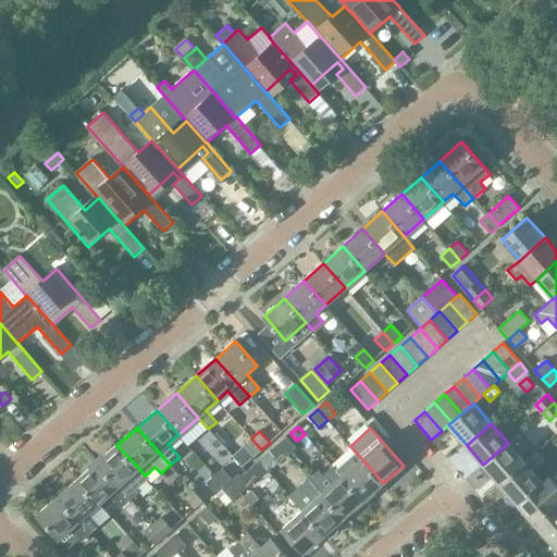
[(286,436),(277,444),(288,455),(296,448),(286,436)]
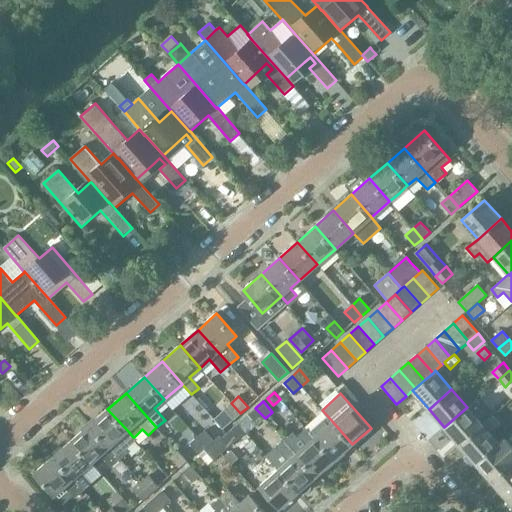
[(240,413),(231,403),(224,410),(233,420),(240,413)]
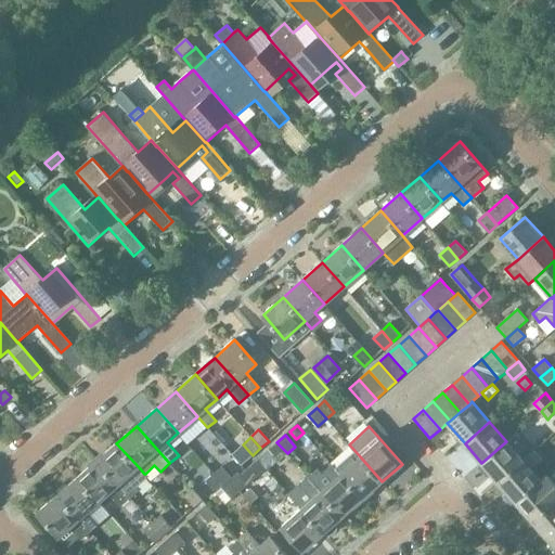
[(481,463),(499,482),(524,461),(506,441),(481,463)]
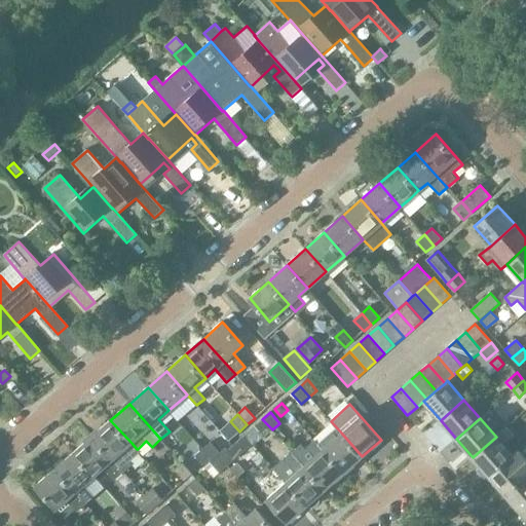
[(272,429),(262,419),(255,425),(264,437),(272,429)]
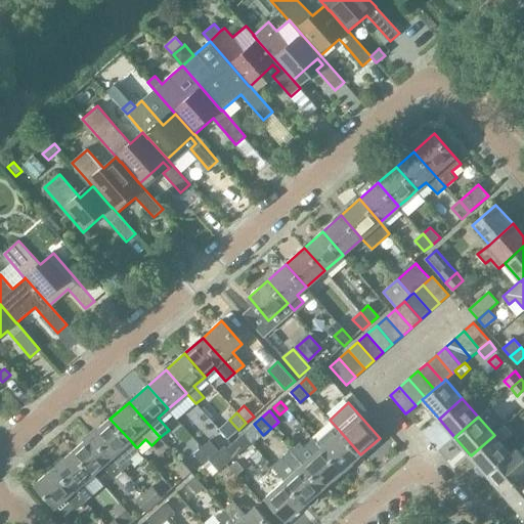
[(110,419),(91,435),(113,457),(123,470),(131,463),(129,460),(139,450),(137,447),(136,447),(131,441),(110,419)]
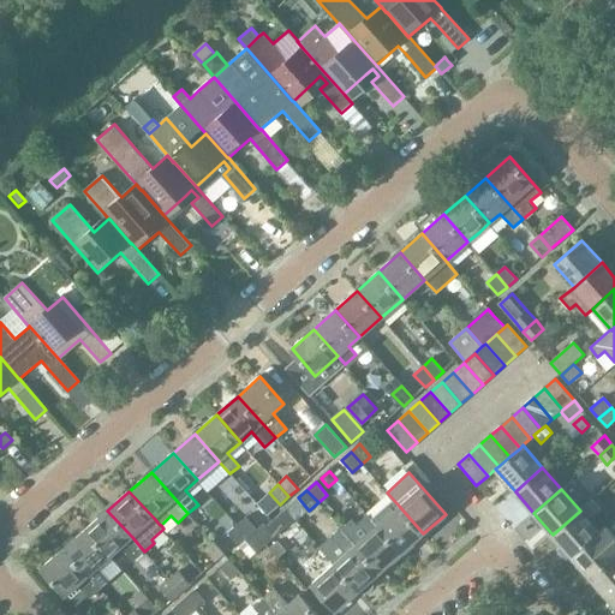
[(260,507),(267,515),(275,508),(268,500),(260,507)]
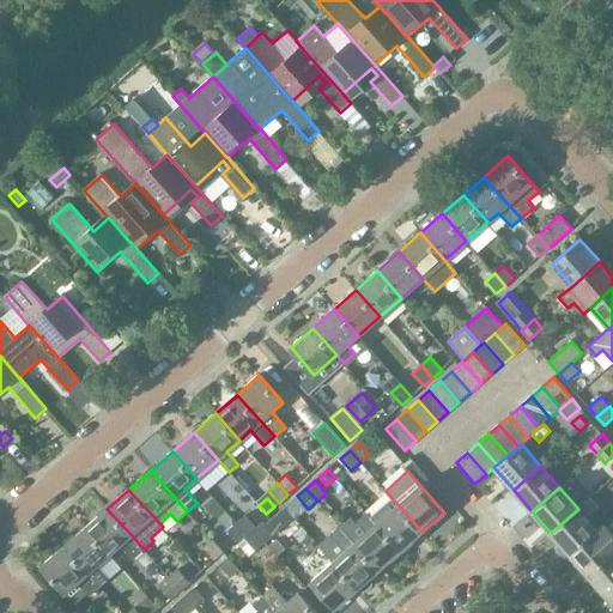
[(578,509),(551,533),(559,542),(558,544),(557,547),(558,551),(560,554),(564,556),(568,556),(569,554),(570,554),(596,530),(587,520),(600,509),(590,498),(578,509)]
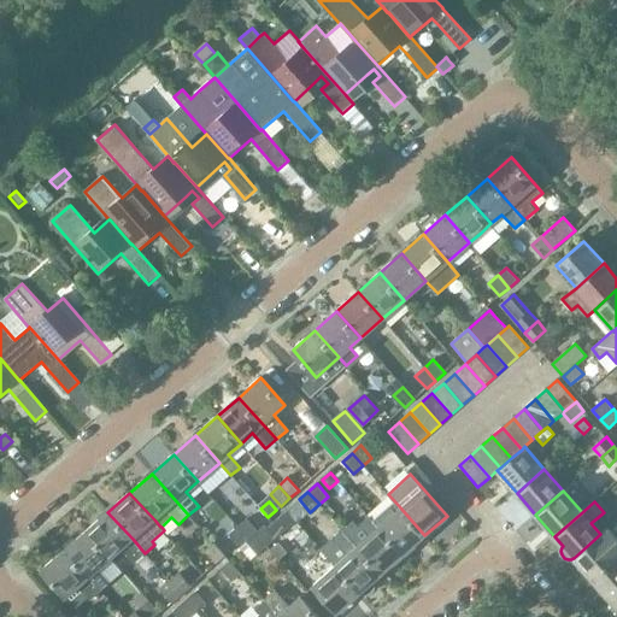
[(400,507),(378,527),(403,554),(424,535),(400,507)]
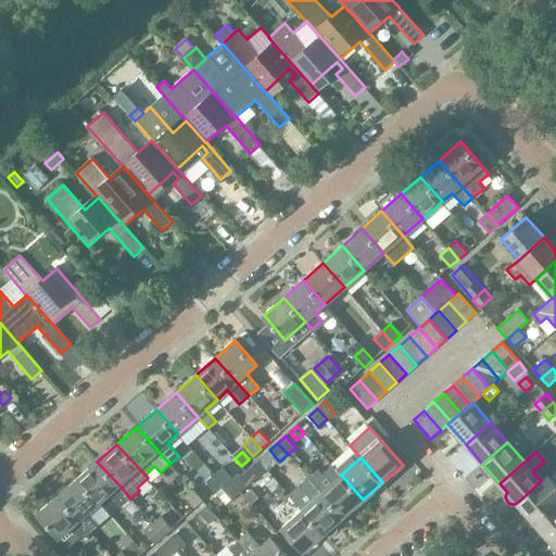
[(232,479),(230,481),(240,492),(249,484),(267,468),(258,459),(240,476),(238,474),(232,479)]
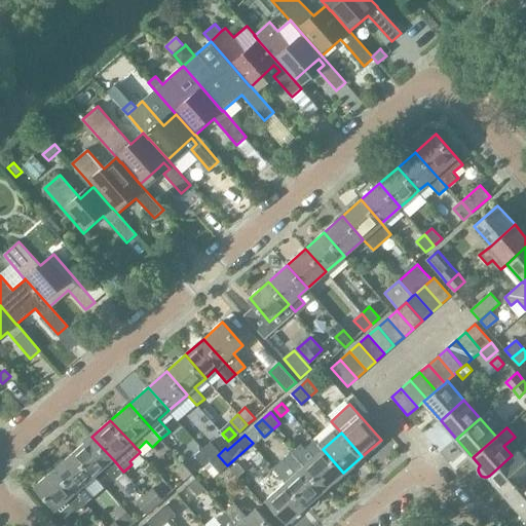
[(91,437),(73,452),(95,476),(104,467),(115,480),(123,472),(113,459),(91,437)]
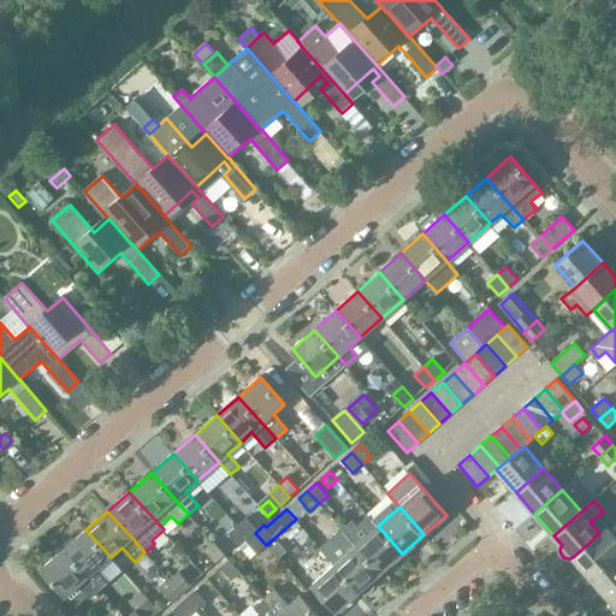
[(247,517),(237,526),(249,538),(255,533),(258,531),(247,517)]
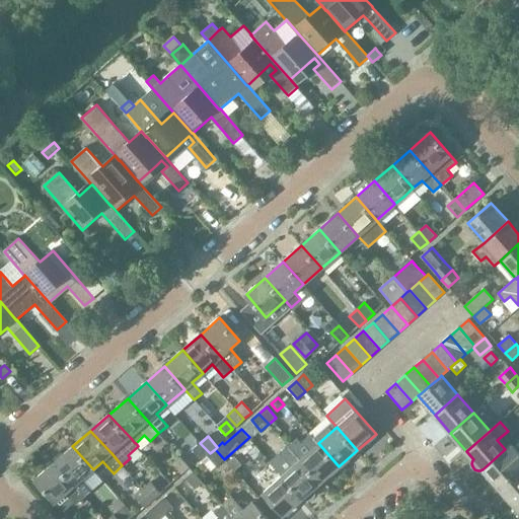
[(298,439),(289,447),(320,483),(339,466),(318,443),(309,452),(298,439)]
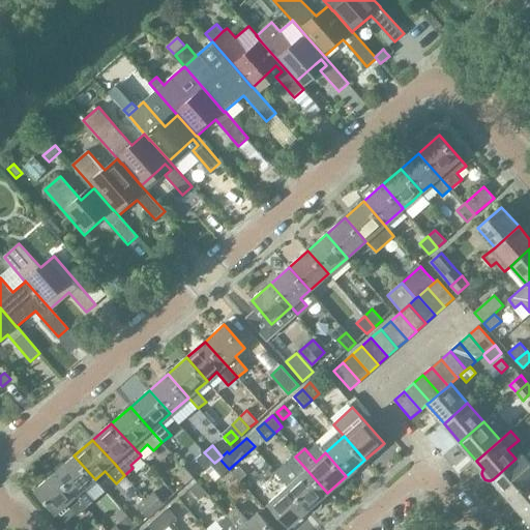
[(206,470),(211,465),(214,463),(204,452),(197,460),(206,470)]
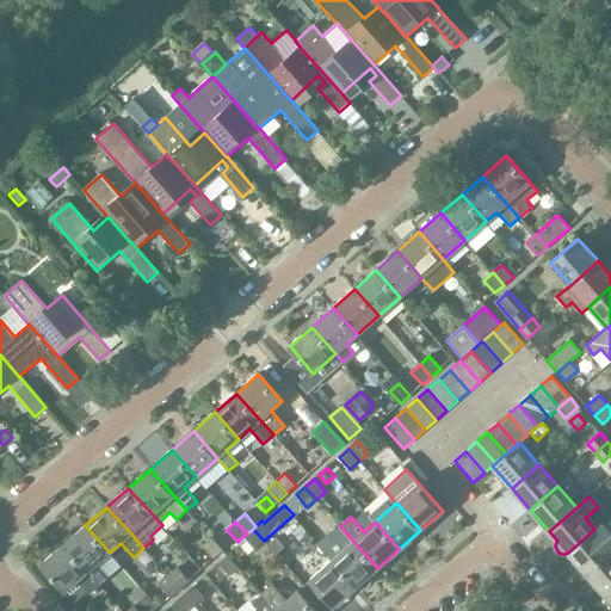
[(594,529),(568,553),(586,574),(610,553),(610,534),(602,523),(594,529)]
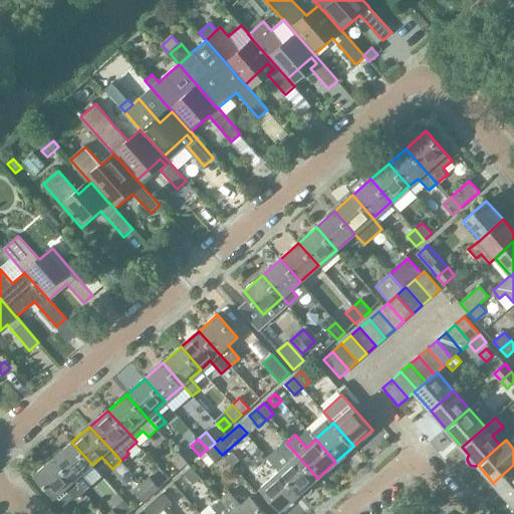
[(71,442),(53,458),(83,492),(92,484),(82,473),(92,465),(71,442)]
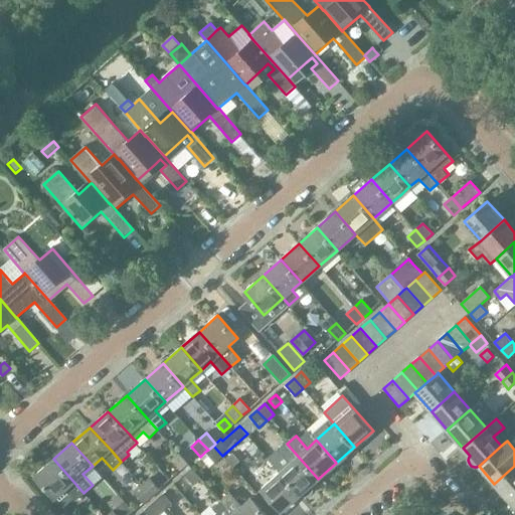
[(278,452),(269,460),(280,472),(301,495),(300,495),(301,497),(302,496),(305,497),(308,496),(311,494),(312,491),(312,487),(311,486),(318,479),(298,456),(287,444),(287,443),(278,452)]
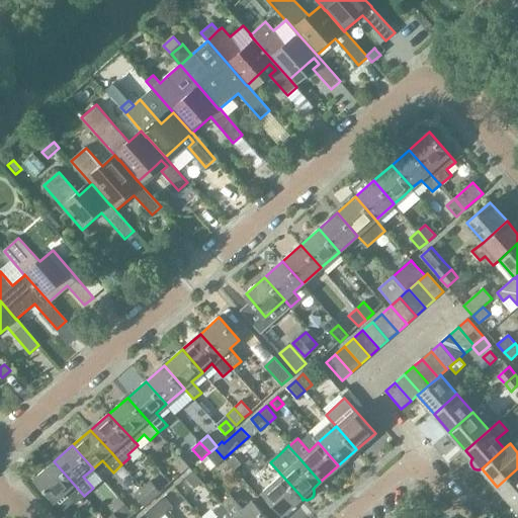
[(214,448),(209,452),(206,454),(217,465),(224,458),(214,448)]
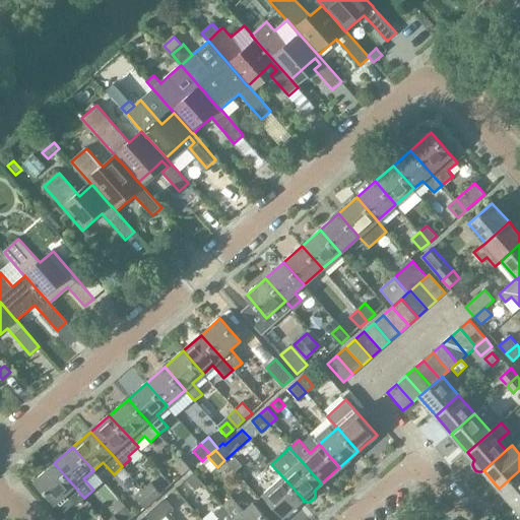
[(190,468),(180,457),(173,464),(182,474),(190,468)]
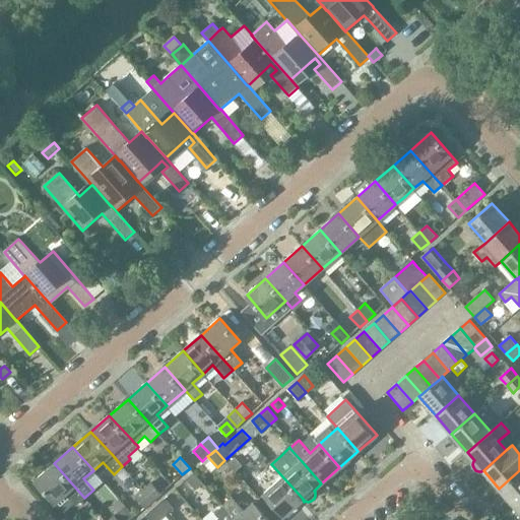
[(234,457),(228,463),(235,471),(241,465),(234,457)]
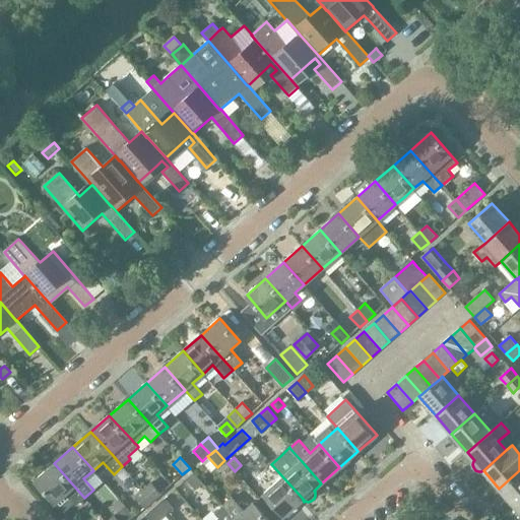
[(54,463),(36,480),(56,503),(64,513),(74,504),(76,506),(84,498),(54,463)]
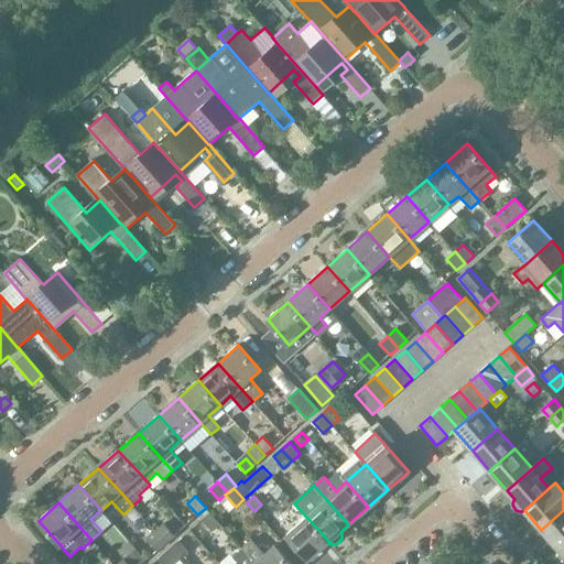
[(563,510),(541,530),(559,550),(563,545),(563,510)]
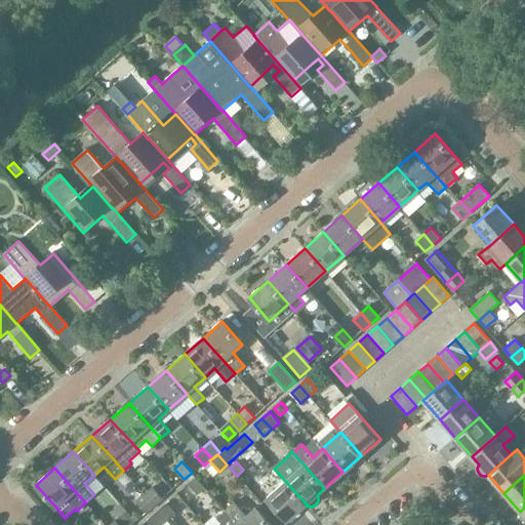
[(195,477),(188,484),(197,494),(205,488),(195,477)]
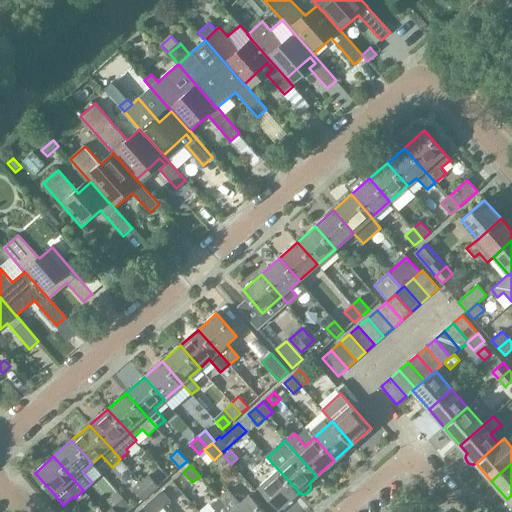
[(299,492),(278,469),(260,486),(280,508),(298,492),(299,492)]
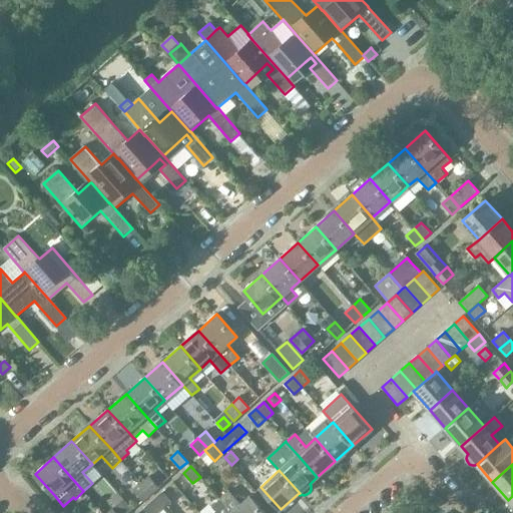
[(149,477),(141,483),(150,494),(158,487),(149,477)]
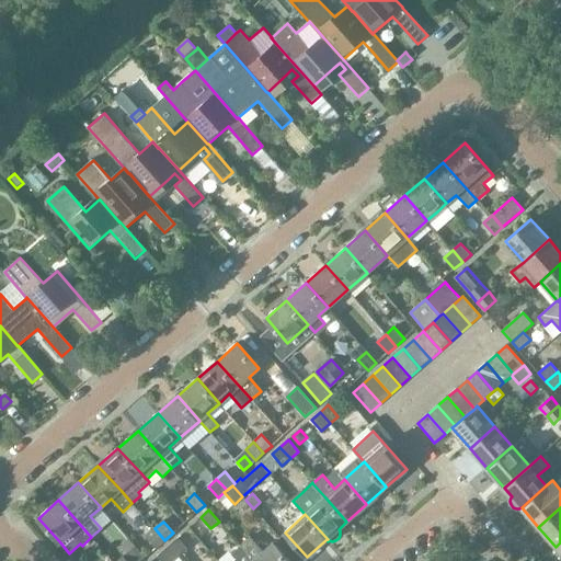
[(164,540),(155,528),(147,536),(157,547),(164,540)]
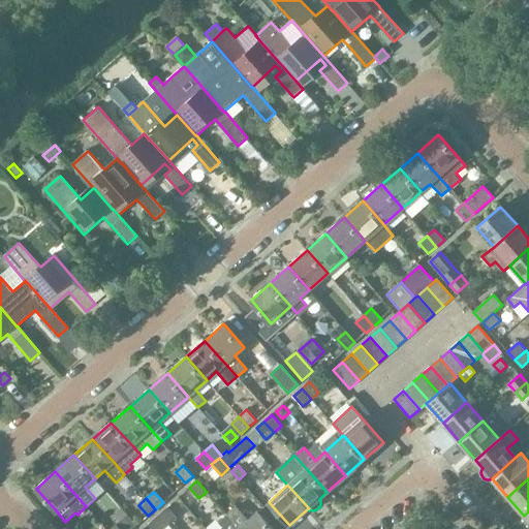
[(237,506),(227,515),(239,528),(273,528),(257,511),(249,520),(237,506)]
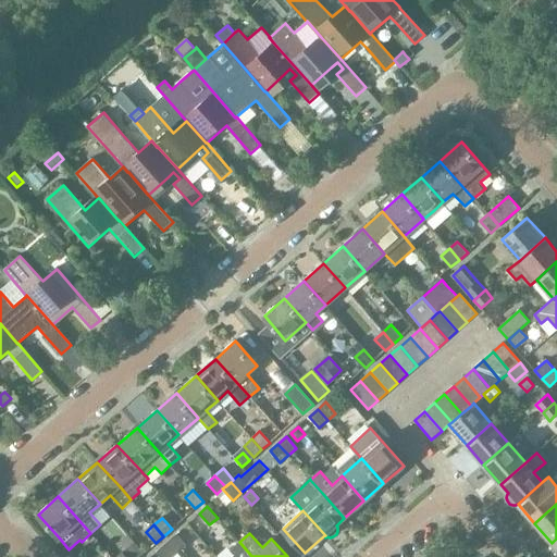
[(176,534),(168,541),(178,553),(186,545),(176,534)]
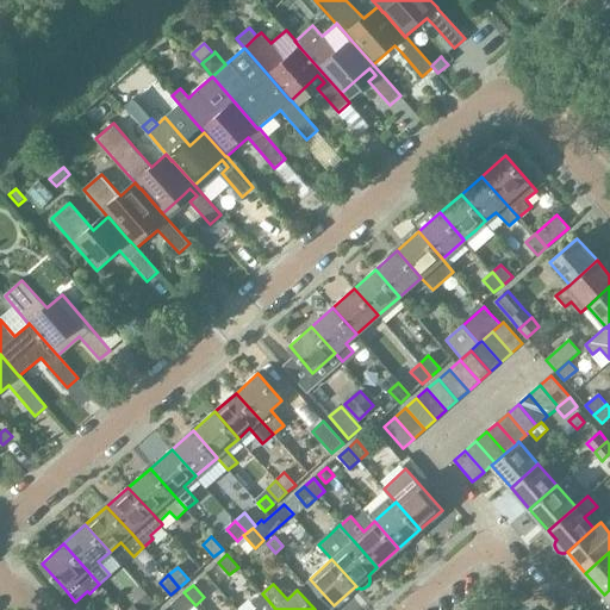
[(188,609),(195,605),(184,592),(175,601),(184,609),(188,609)]
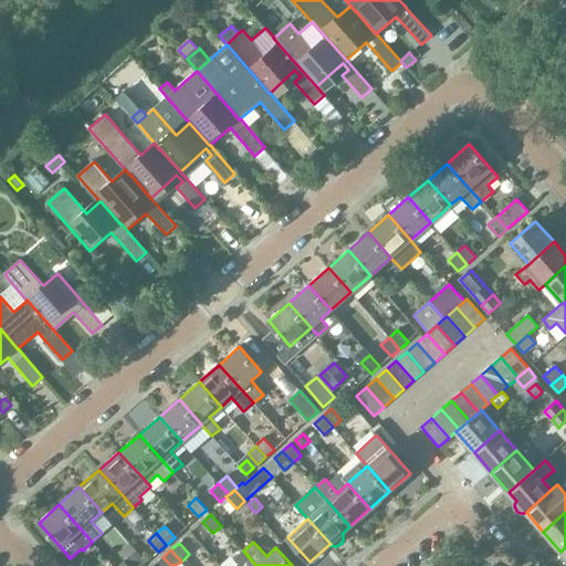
[(239,564),(236,565),(255,565),(243,551),(234,558),(239,564)]
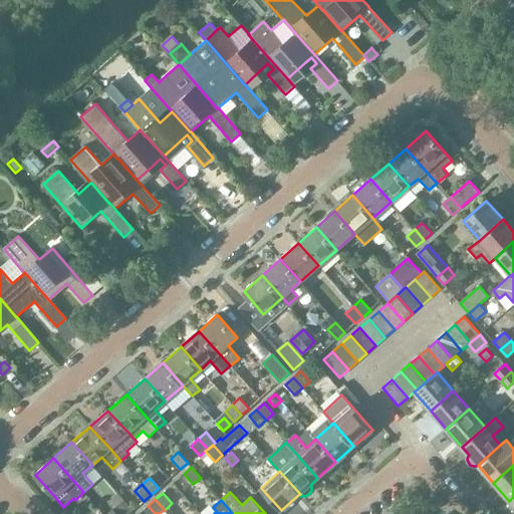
[(123,501),(112,510),(116,513),(129,513),(133,511),(123,501)]
